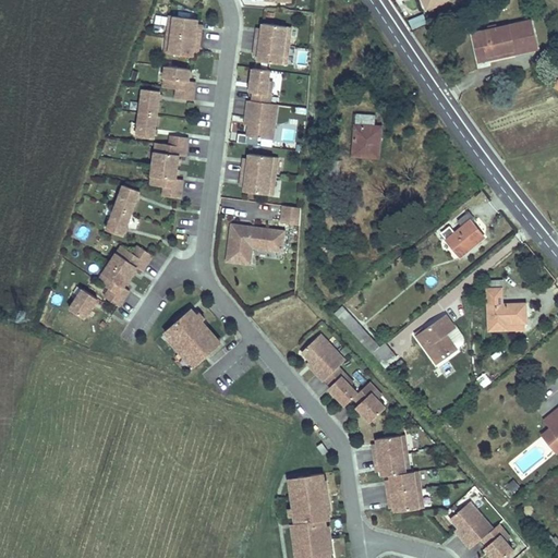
[(428,0),(434,11),(455,0),(428,0)]
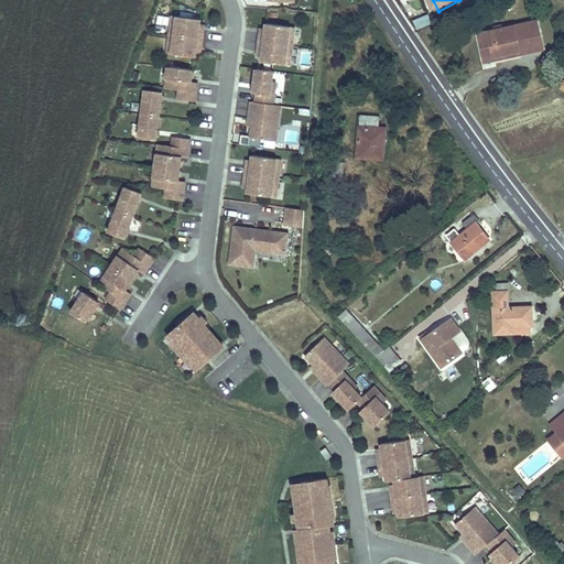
[(166,11),(181,12),(182,3),(167,2),(166,11)]
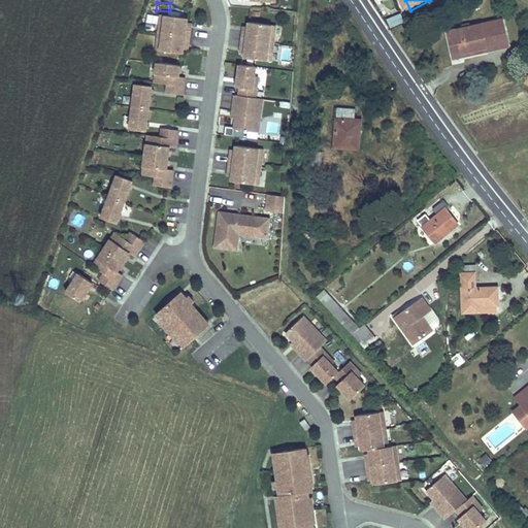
[(387,15),(389,25),(404,22),(401,12),(387,15)]
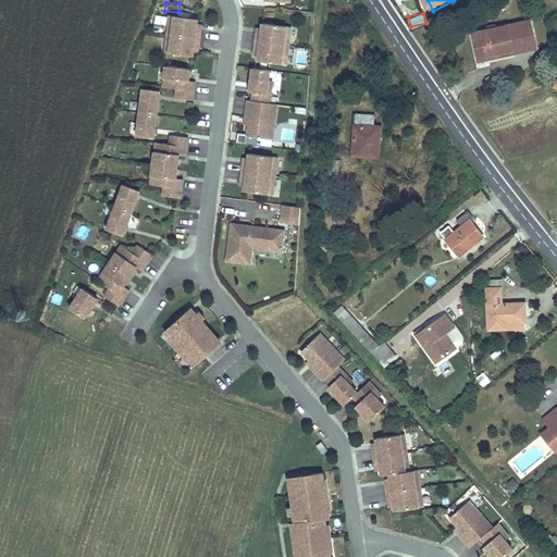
[(197,27),(197,23),(198,19),(170,15),(169,27),(173,27),(172,34),(200,37),(201,28),(197,27)]
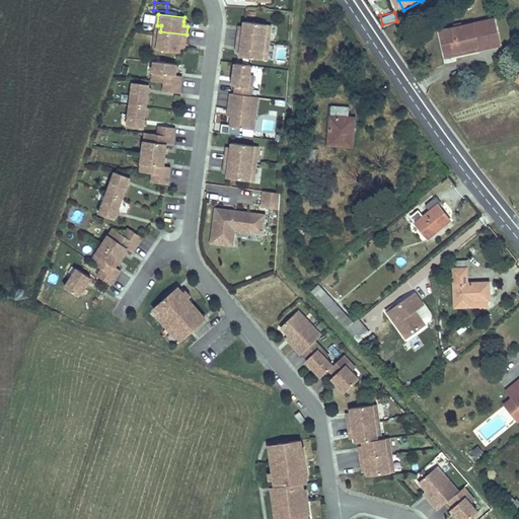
[(272,24),(245,20),(244,24),(244,28),(239,28),(238,36),(265,41),(266,35),(270,35),(272,24)]
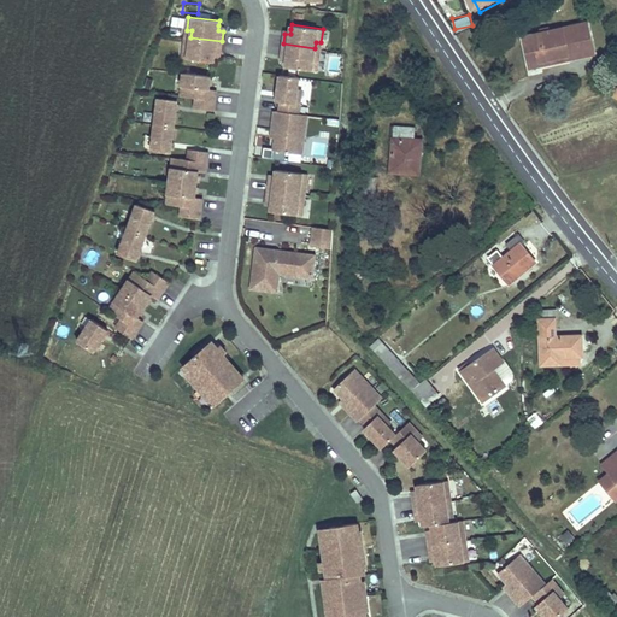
[(594,29),(529,45),(536,76),(550,72),(550,68),(575,63),(576,66),(601,60),(594,29)]
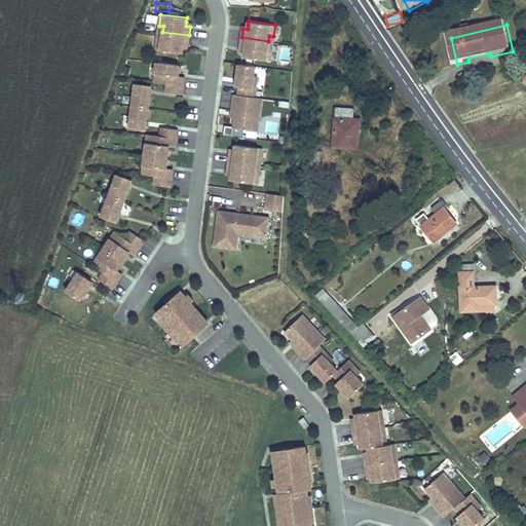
[(188,44),(189,35),(162,32),(161,37),(157,36),(156,48),(183,51),(183,47),(184,43),(188,44)]
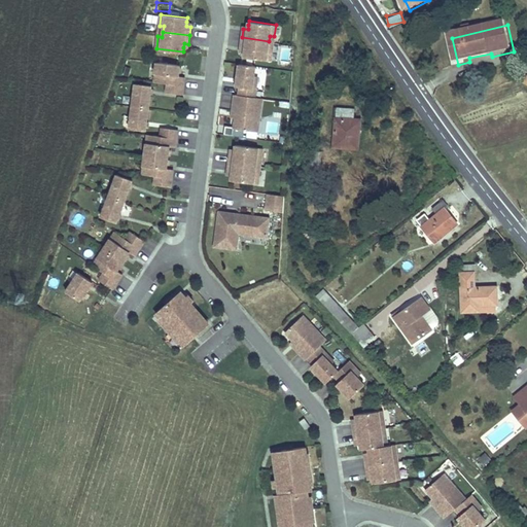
[(269,46),(269,41),(242,37),(241,46),(245,47),(245,51),(244,56),(271,60),(273,47),(269,46)]
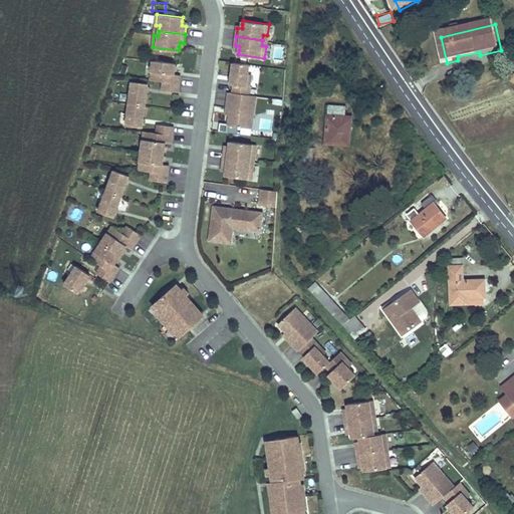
[(176,62),(153,59),(152,71),(157,71),(156,79),(163,80),(180,82),(181,73),(174,73),(176,62)]
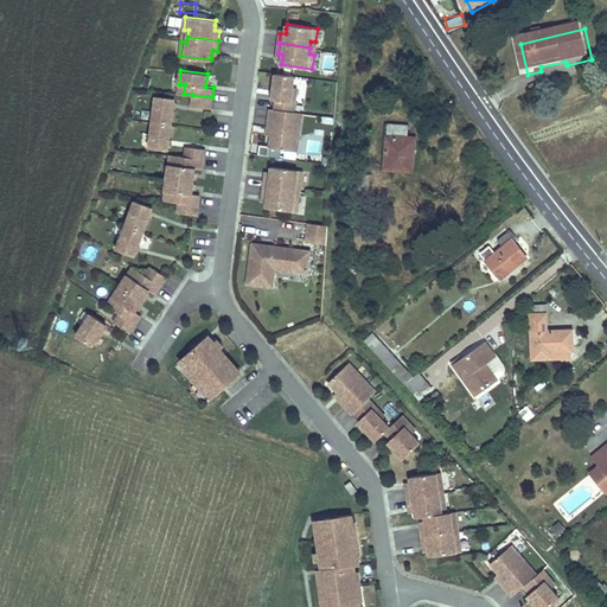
[(293,85),(294,75),(275,72),(273,97),(276,98),(275,108),(294,110),(295,101),(291,100),(293,85)]
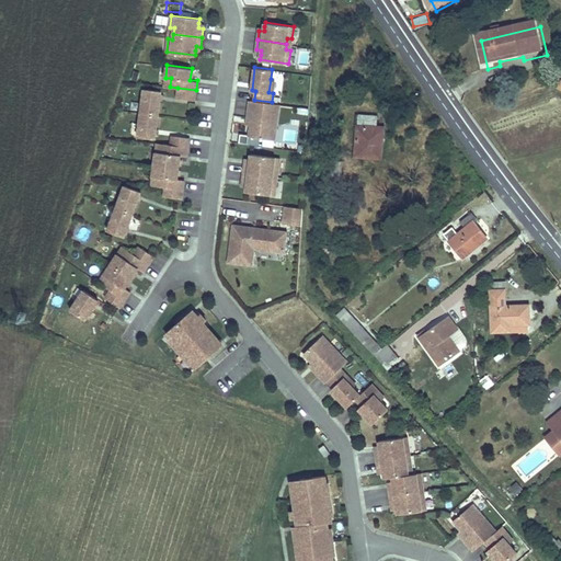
[(158,114),(161,90),(144,88),(141,112),(158,114)]
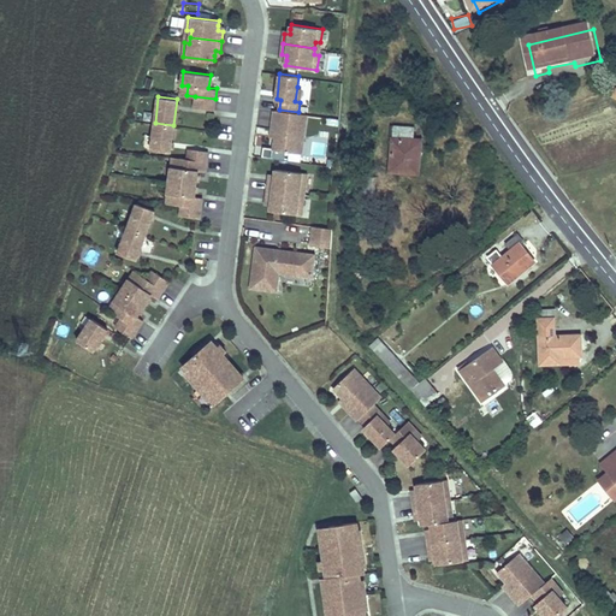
[(215,99),(195,96),(194,106),(214,108),(215,99)]
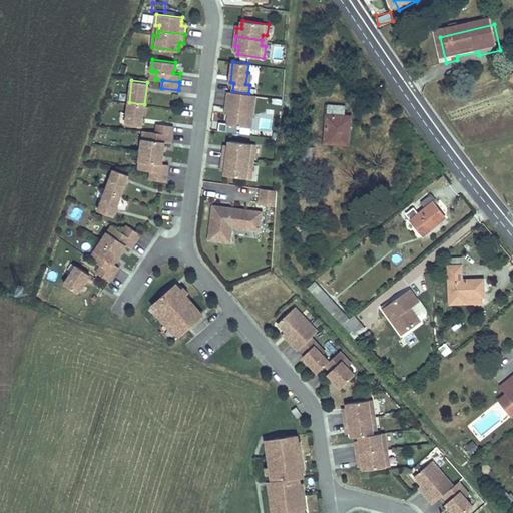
[(252,117),(255,94),(248,93),(232,91),(228,90),(226,108),(230,108),(229,114),(228,124),(246,126),(247,116),(252,117)]
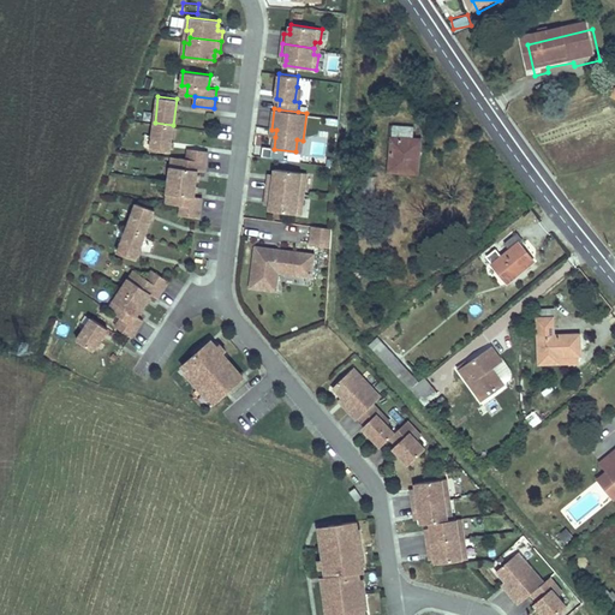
[(326,156),(327,130),(339,130),(339,117),(315,115),(314,155),(326,156)]
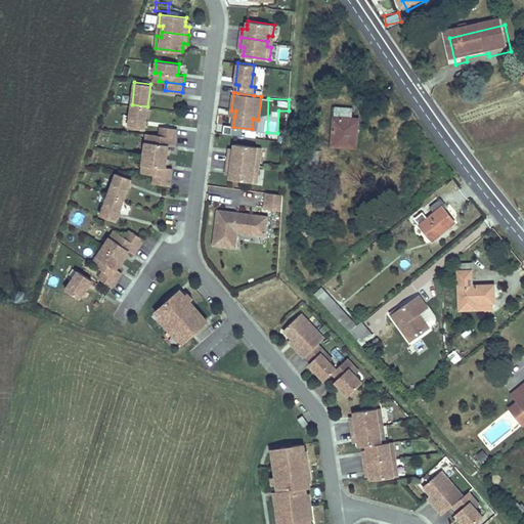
[(145,129),(147,106),(132,104),(129,127),(145,129)]
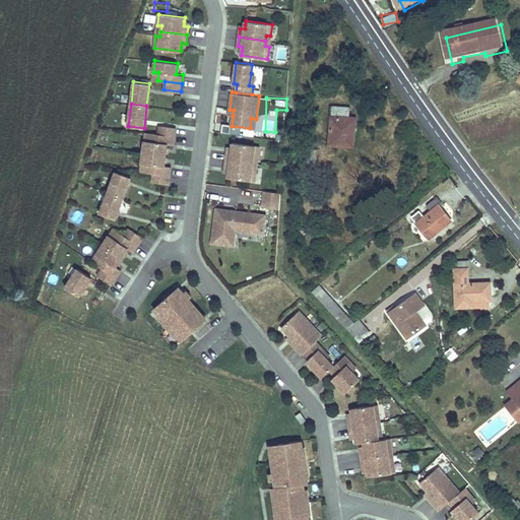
[(332,117),(331,144),(354,146),(355,134),(352,133),(352,124),(349,124),(349,118),(332,117)]
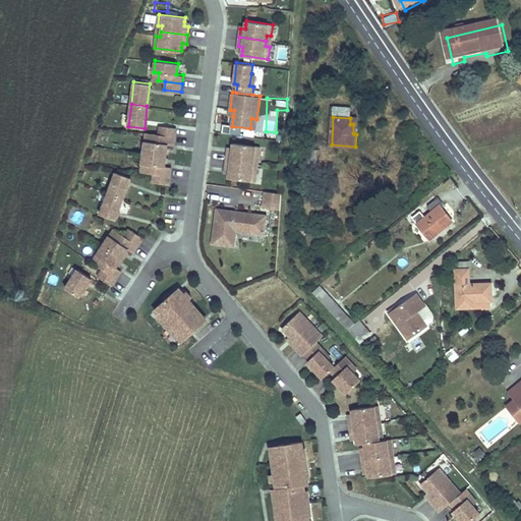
[(175,135),(176,126),(160,124),(159,133),(175,135)]
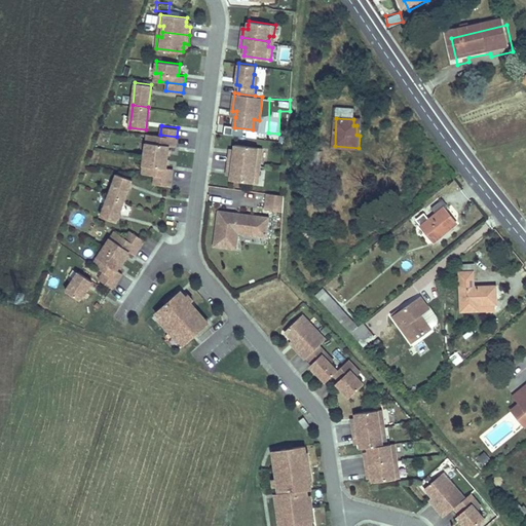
[(168,156),(170,145),(176,145),(177,137),(160,135),(153,135),(152,142),(146,142),(145,153),(168,156)]
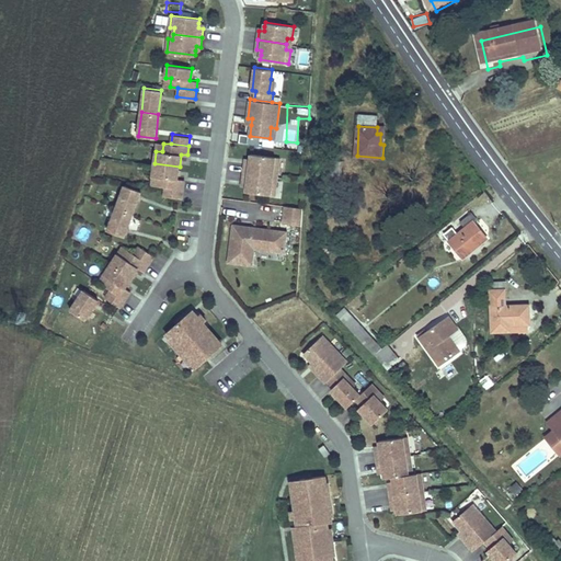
[(278,170),(279,158),(251,153),(251,158),(250,162),(245,161),(244,171),(273,175),(274,170),(278,170)]
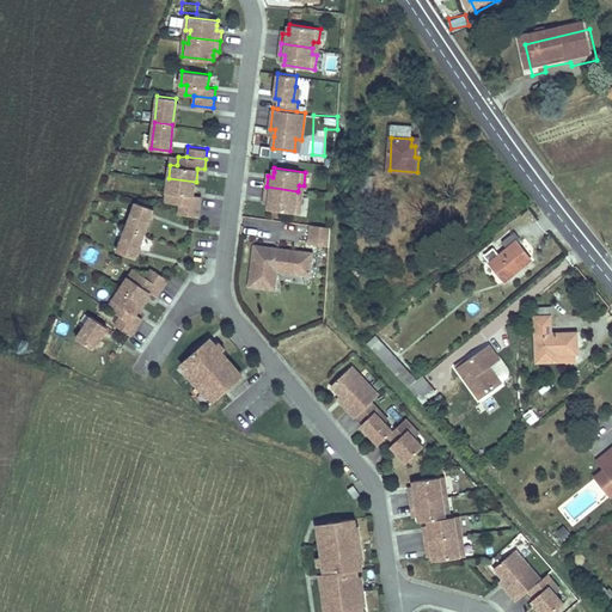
[(350,185),(368,187),(369,176),(350,176),(350,185)]
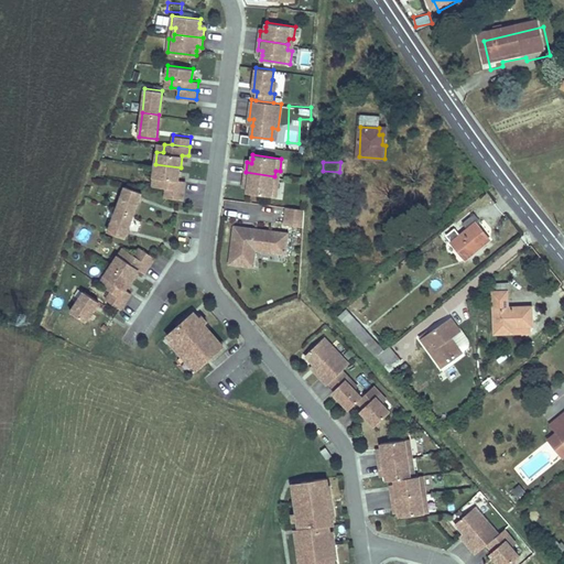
[(185,190),(186,180),(180,179),(181,167),(155,164),(154,176),(160,177),(159,186),(166,187),(185,190)]
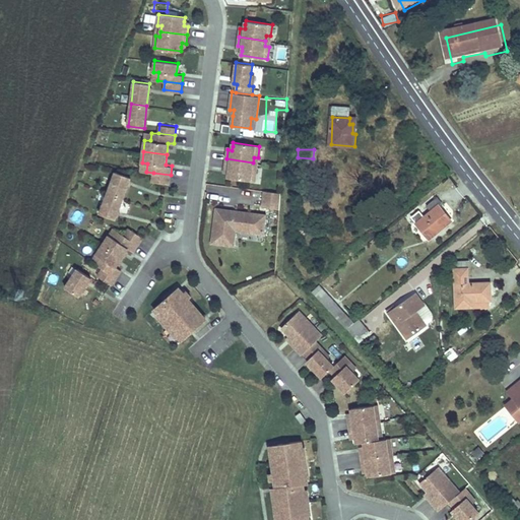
[(298,157),(297,157),(297,169),(312,170),(313,158),(298,157)]
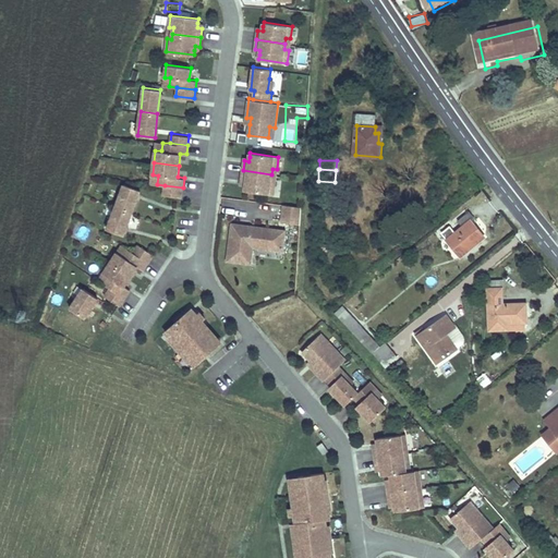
[(274,193),(275,180),(270,180),(271,174),(243,170),(242,180),(246,180),(245,184),(245,189),(274,193)]
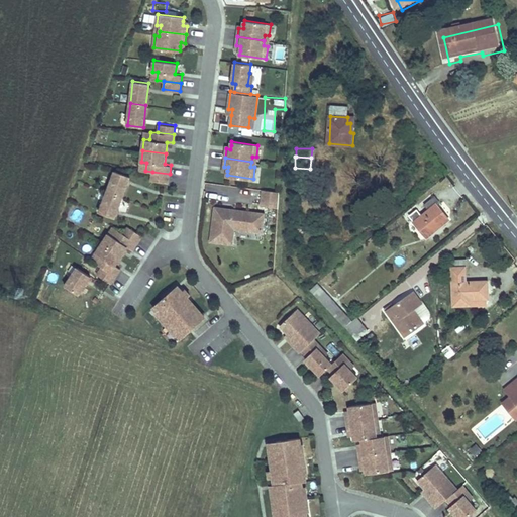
[(122,197),(130,176),(115,170),(107,191),(122,197)]
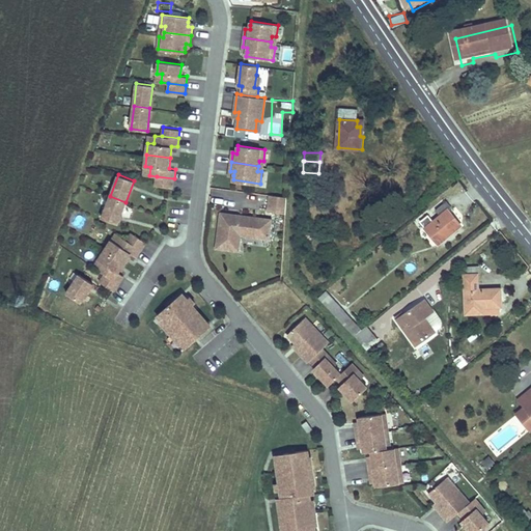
[(173,187),(174,178),(157,176),(156,185),(173,187)]
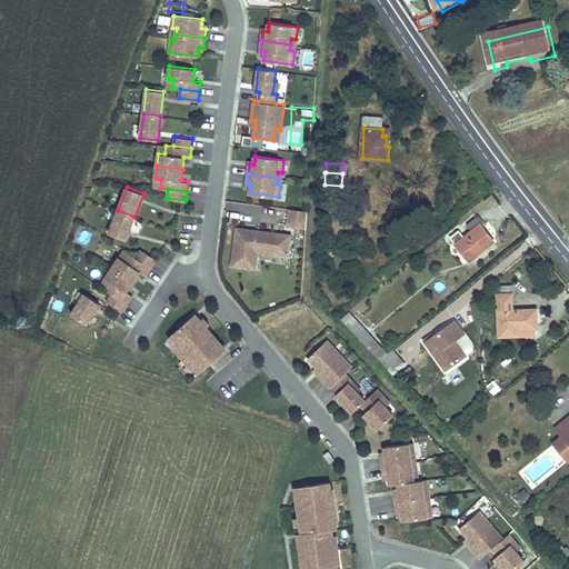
[(307,228),(308,210),(289,208),(288,227),(307,228)]
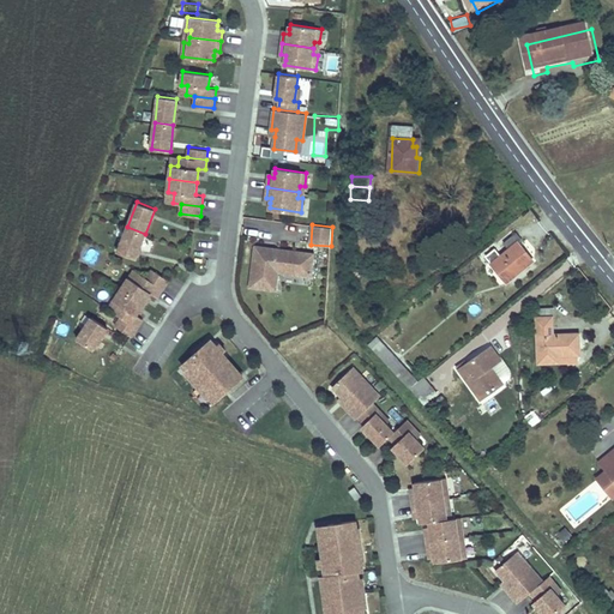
[(136,258),(145,234),(127,227),(118,252),(136,258)]
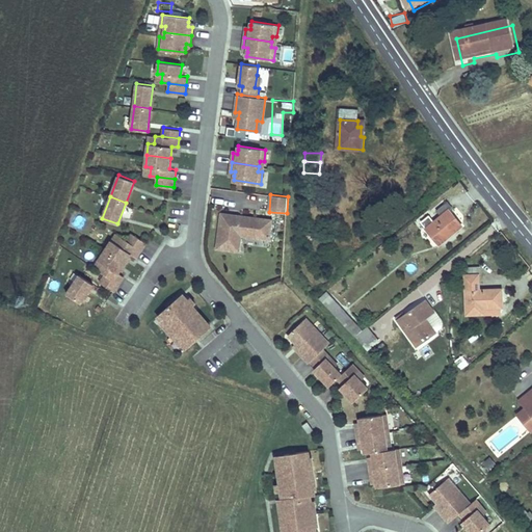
[(440,212),(425,224),(437,240),(459,220),(452,212),(450,214),(445,208),(451,203),(446,197),(435,207),(440,212)]
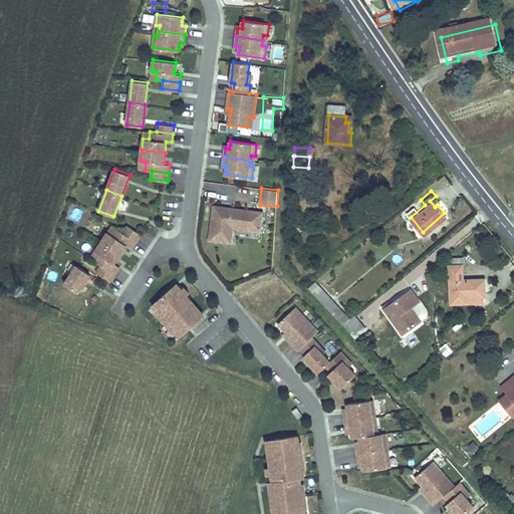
[(261,224),(263,211),(230,207),(229,210),(223,210),(223,206),(214,205),(210,239),(231,242),(233,227),(233,225),(247,227),(248,223),(261,224)]
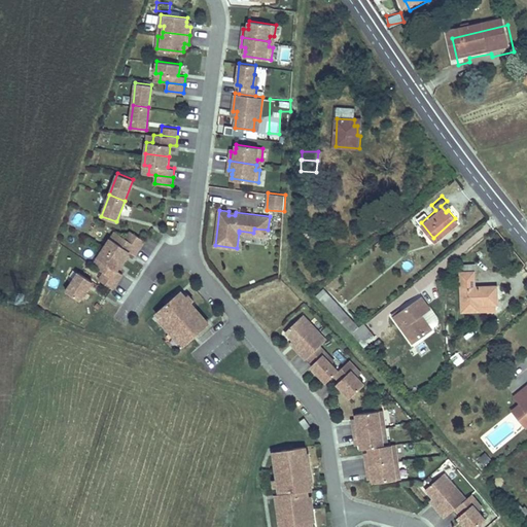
[(115,241),(120,235),(115,231),(110,238),(115,241)]
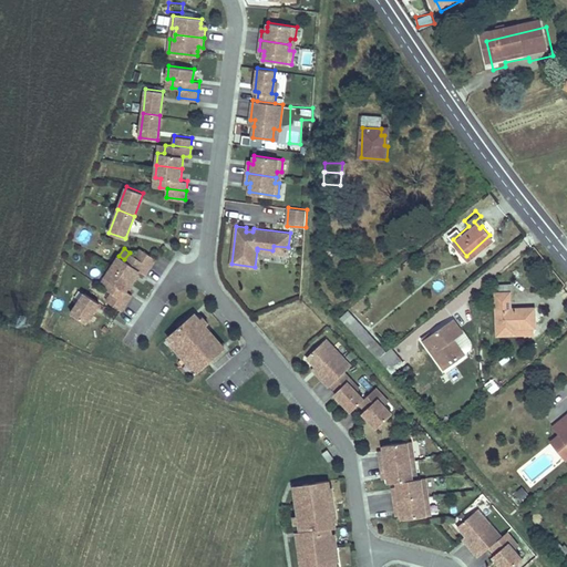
[(151,266),(156,258),(142,248),(135,257),(151,266)]
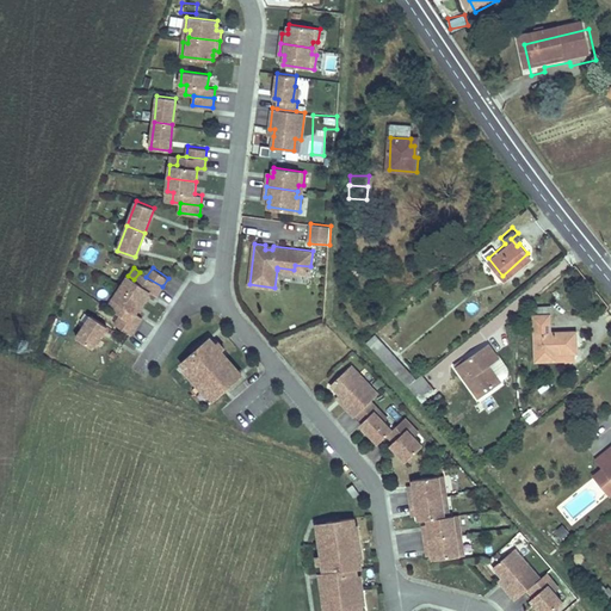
[(156,295),(162,287),(146,277),(140,272),(134,279),(128,276),(121,288),(143,302),(150,291),(156,295)]
